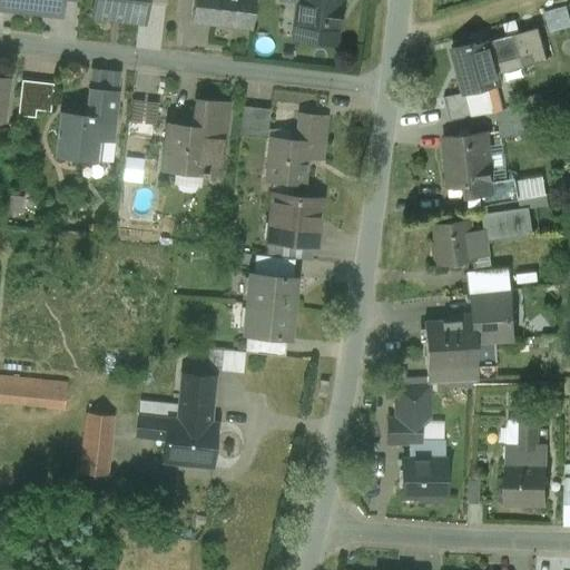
[(0,0),(0,6),(58,13),(59,0),(0,0)]
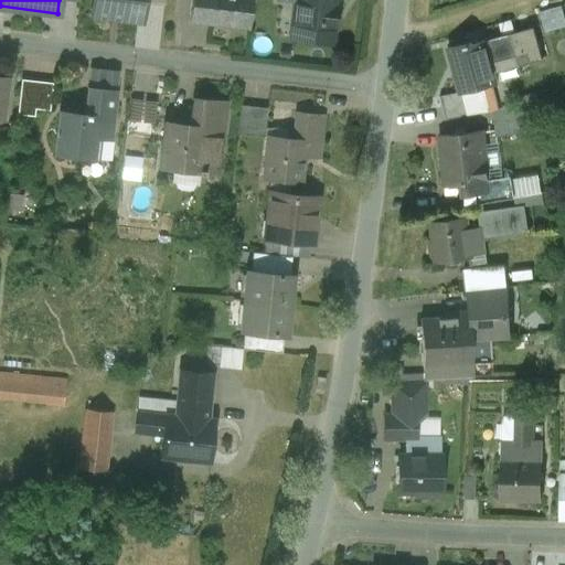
[(93,0),(92,17),(142,22),(145,3),(144,0),(93,0)]
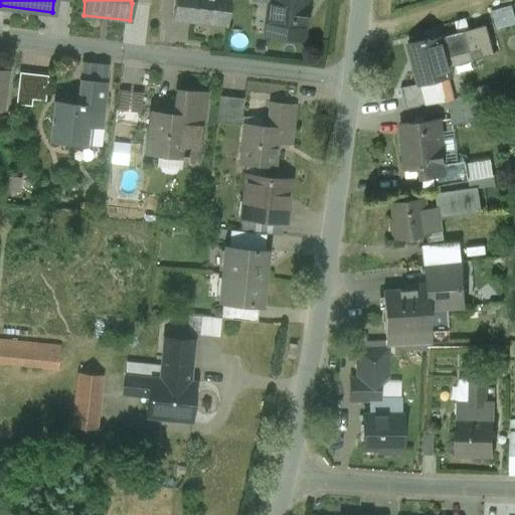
[(175,0),(173,20),(227,26),(230,0),(175,0)]
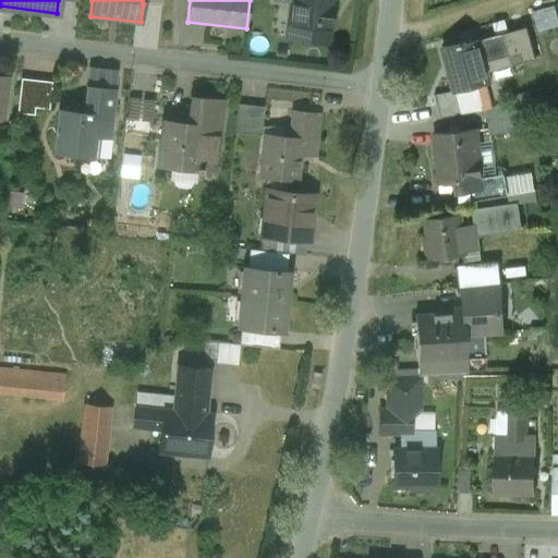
[(292,0),(288,38),(327,43),(329,26),(332,27),(335,8),(331,7),(331,0),(292,0)]
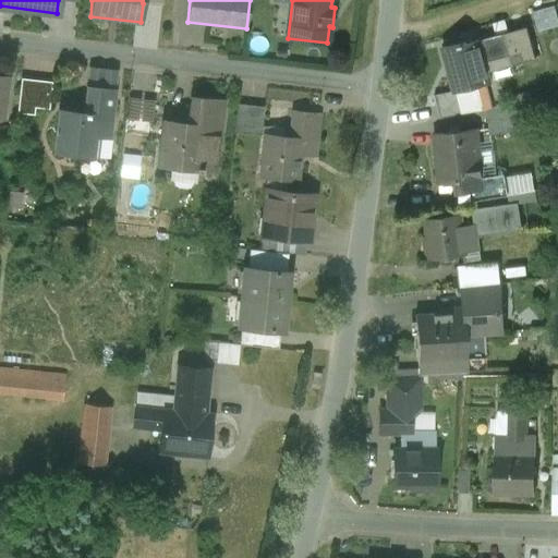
[(532,11),(538,32),(557,25),(557,13),(555,4),(532,11)]
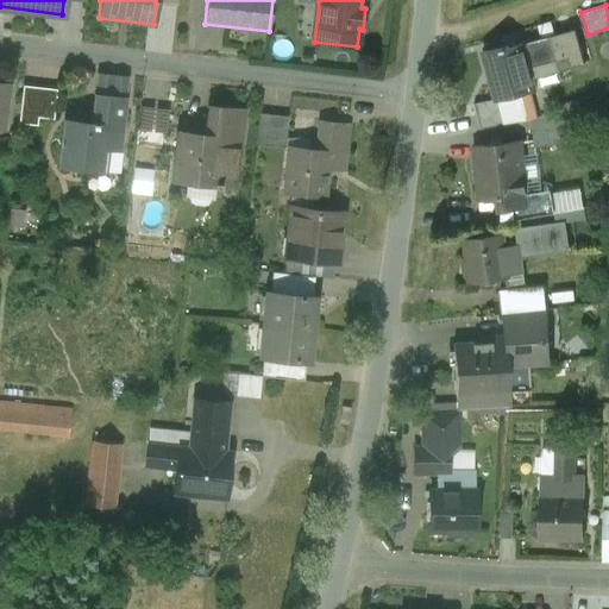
[(576,31),(523,45),(523,46),(522,46),(529,69),(556,62),(559,73),(585,66),(576,31)]
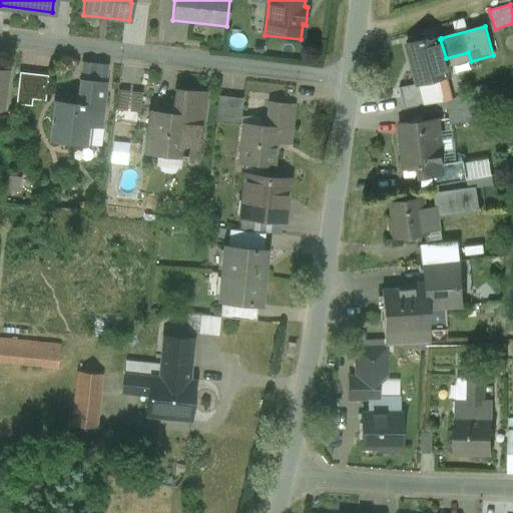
[(440,38),(428,41),(427,39),(408,44),(408,45),(409,45),(419,84),(419,85),(438,79),(451,76),(451,75),(450,75),(446,58),(440,39),(441,39),(441,38),(440,38)]
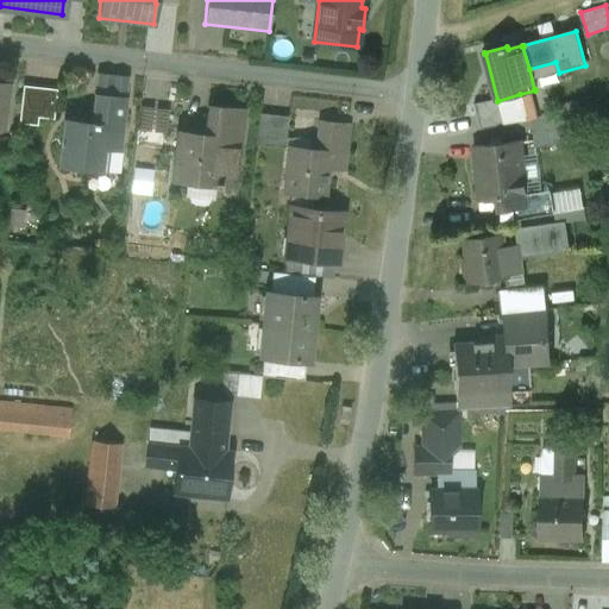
[(127,81),(99,79),(96,95),(125,98),(127,81)]
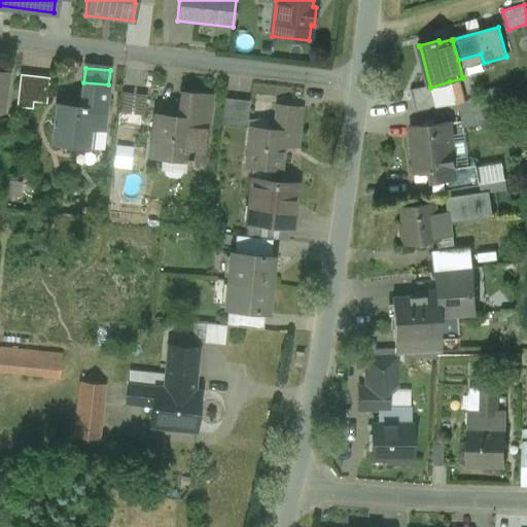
[(0,107),(5,108),(8,73),(0,72),(0,107)]
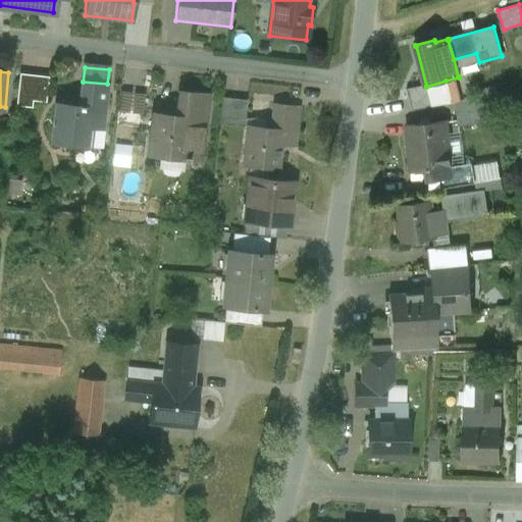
[(49,76),(19,73),(16,106),(32,108),(33,101),(46,103),(49,76)]
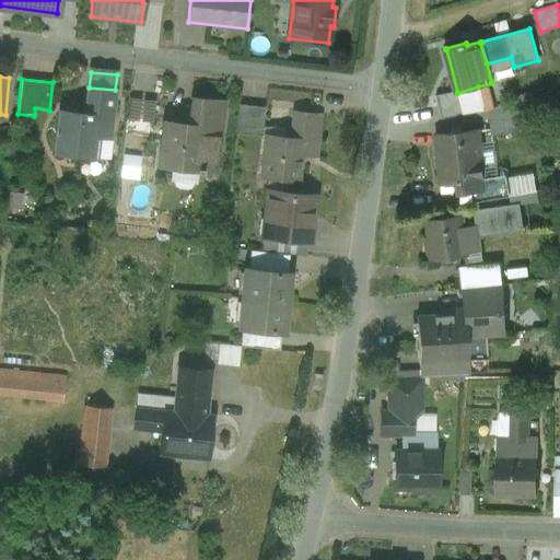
[(478,86),(457,93),(457,92),(436,96),(442,120),(485,111),(478,86)]
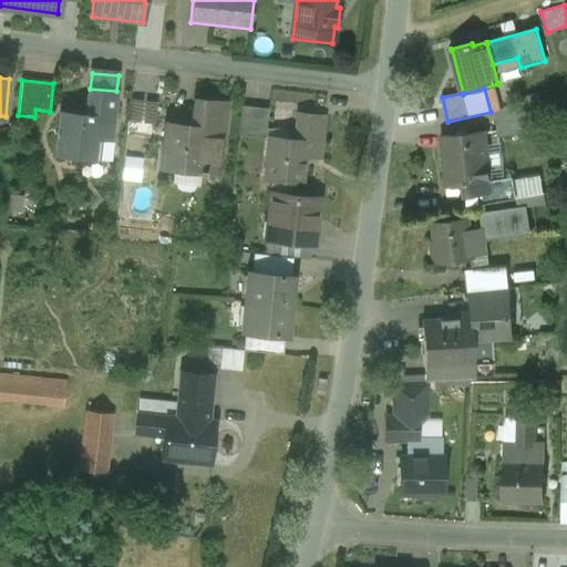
[(86,114),(61,112),(57,155),(93,160),(95,138),(111,141),(116,91),(90,89),(86,114)]
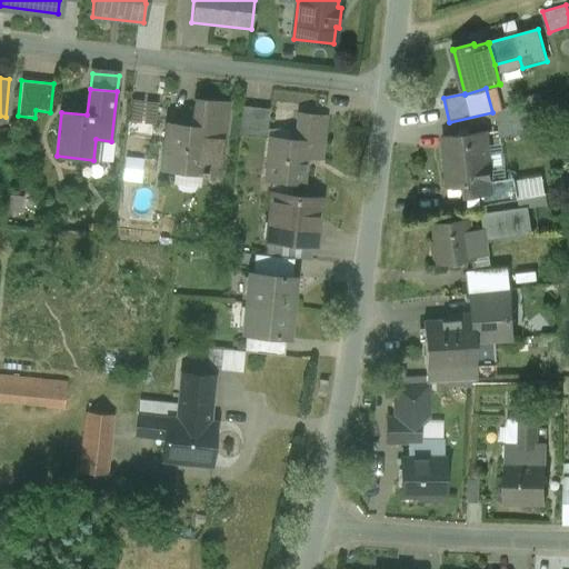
[(130,98),(129,118),(155,119),(156,99),(130,98)]
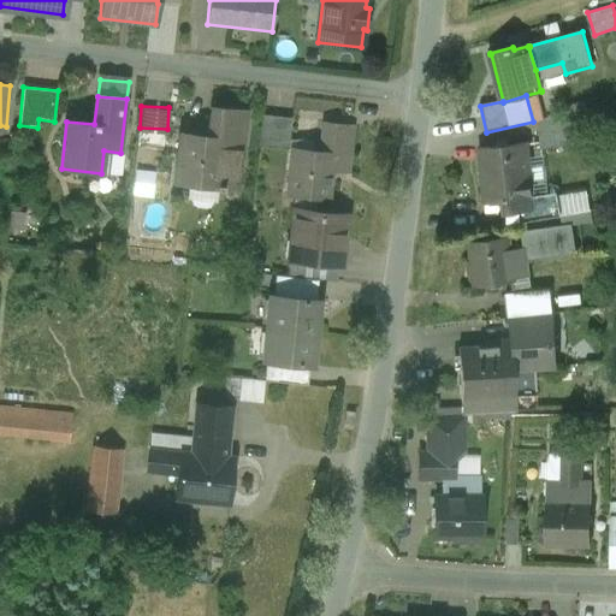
[(246,112),(213,108),(209,136),(183,134),(177,184),(224,189),(224,187),(236,188),(246,112)]
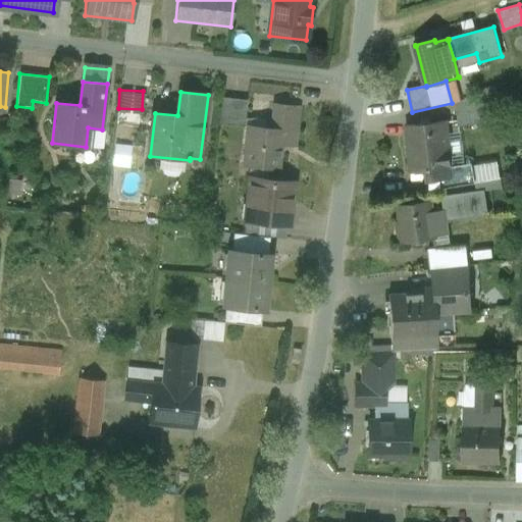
[(219,120),(245,121),(246,97),(220,96),(219,120)]
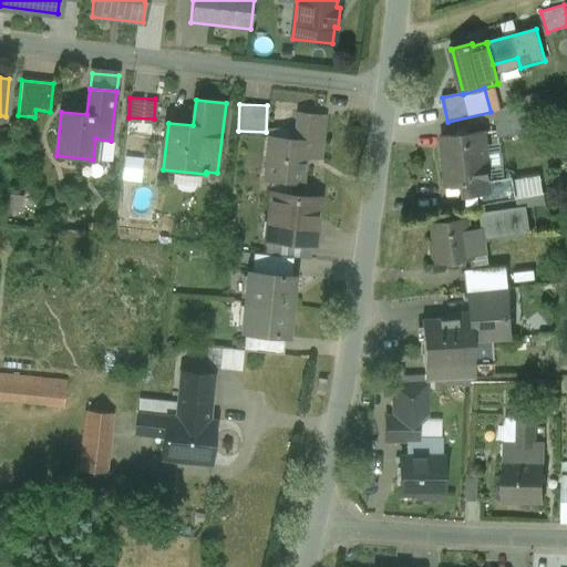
[(521,105),(495,111),(498,138),(524,135),(521,105)]
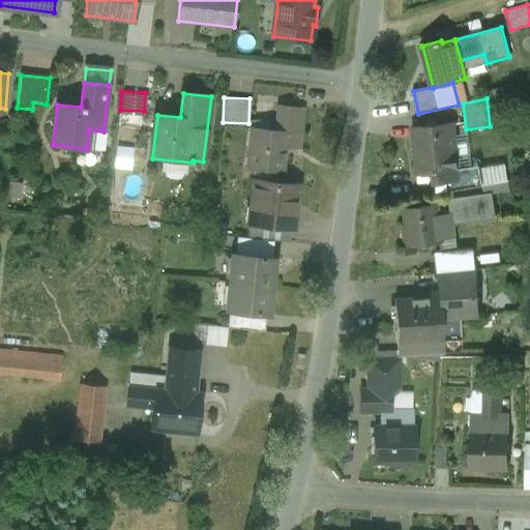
[(275,131),(252,128),(247,168),(282,171),(286,142),(300,144),(304,108),(278,106),(275,131)]
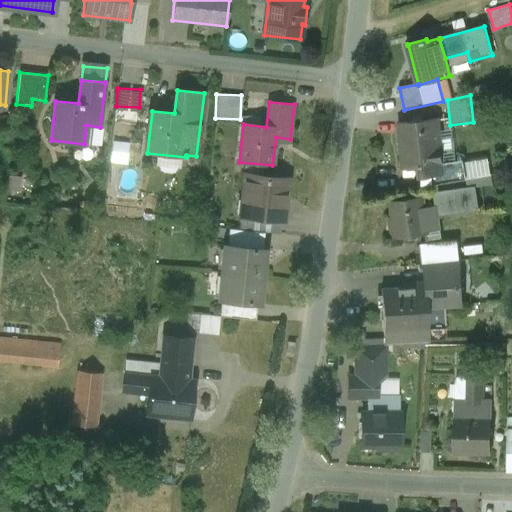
[(437,119),(399,124),(404,169),(420,167),(421,174),(444,170),(446,183),(466,180),(463,161),(442,164),(437,119)]
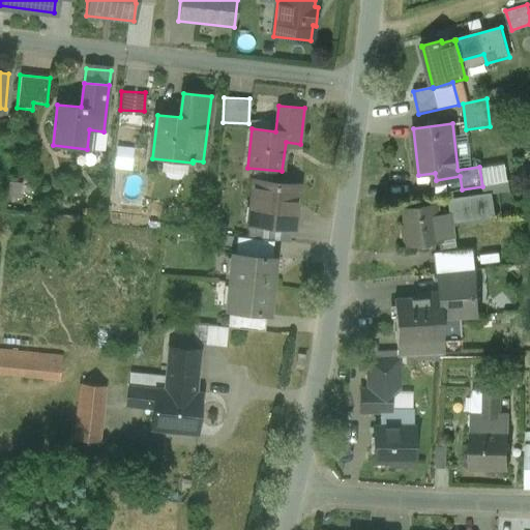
[(104,131),(89,129),(87,149),(101,150),(101,146),(105,143),(102,140),(104,131)]
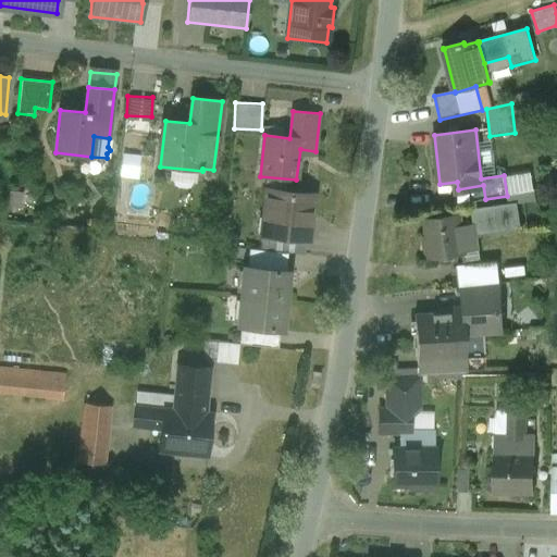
[(506,174),(507,194),(521,193),(521,201),(533,201),(532,172),(506,174)]
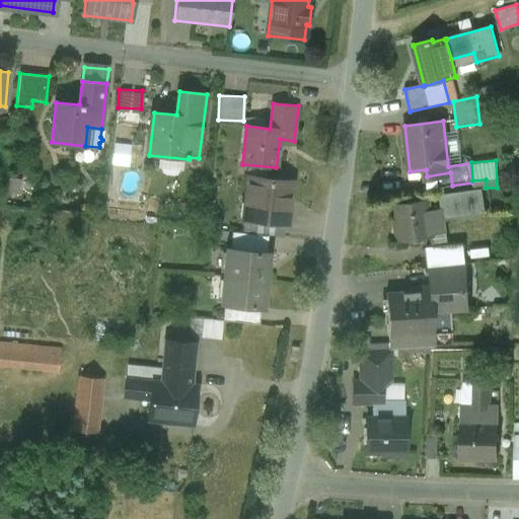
[(450,172),(427,176),(428,190),(452,186),(450,172)]
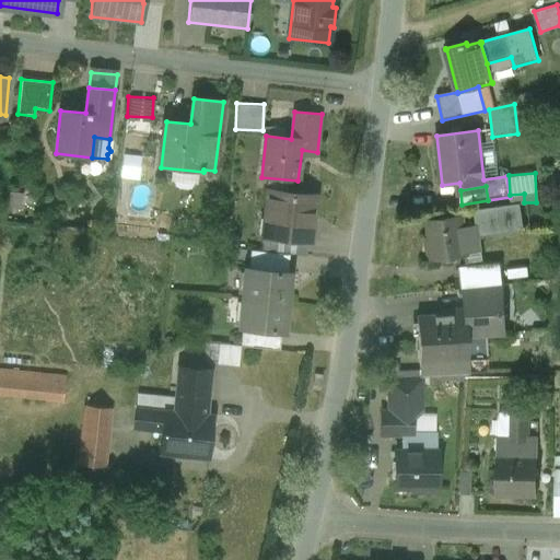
[(314,197),(269,191),(266,222),(271,223),(270,237),(308,242),(314,197)]
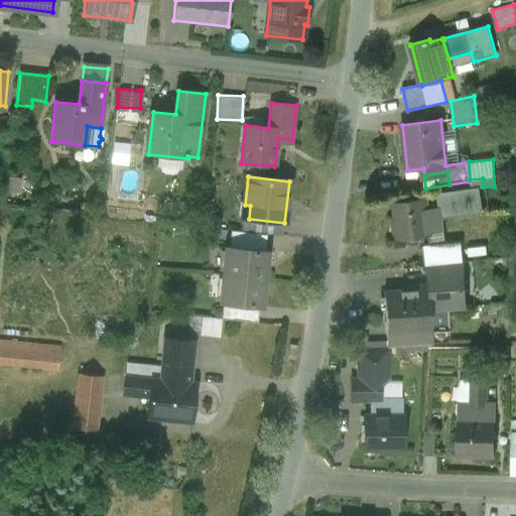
[(479,188),(436,195),(438,209),(426,211),(427,221),(483,213),(479,188)]
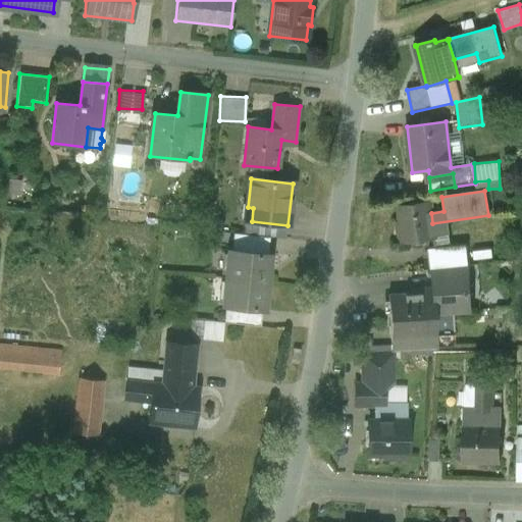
[(429,202),(399,206),(402,224),(398,224),(400,243),(434,239),(432,223),(431,213),(429,202)]
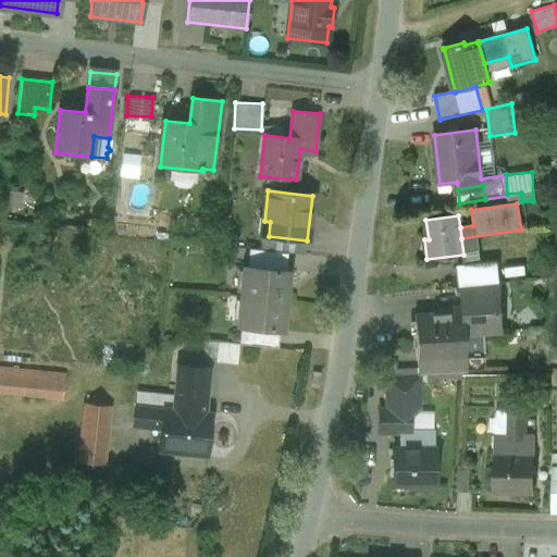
[(287,254),(261,250),(260,262),(286,264),(287,254)]
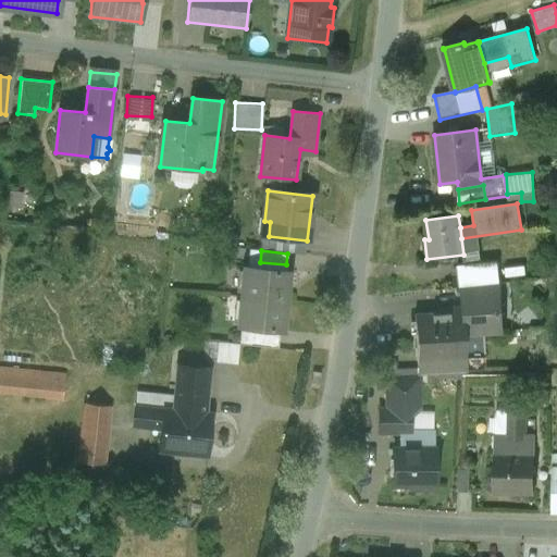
[(288,271),(244,265),(240,297),(285,301),(288,271)]
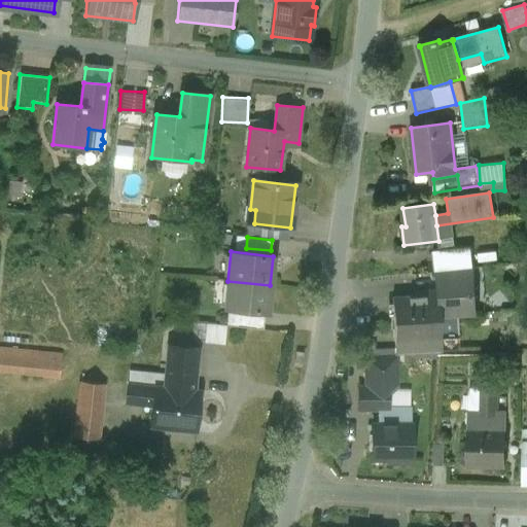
[(460,251),(437,254),(440,267),(462,264),(460,251)]
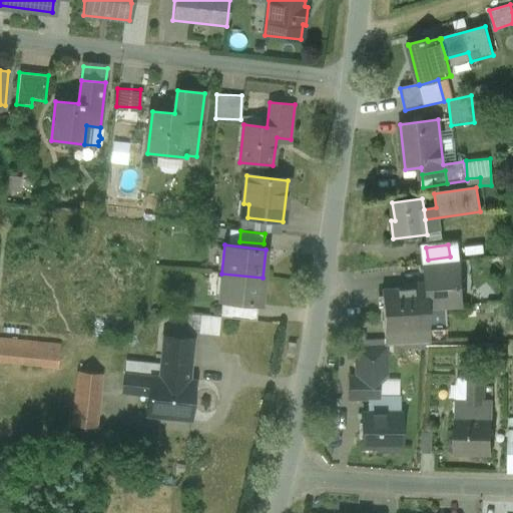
[(459,261),(423,266),(424,282),(423,282),(424,289),(425,289),(427,319),(437,318),(437,307),(462,306),(459,261)]
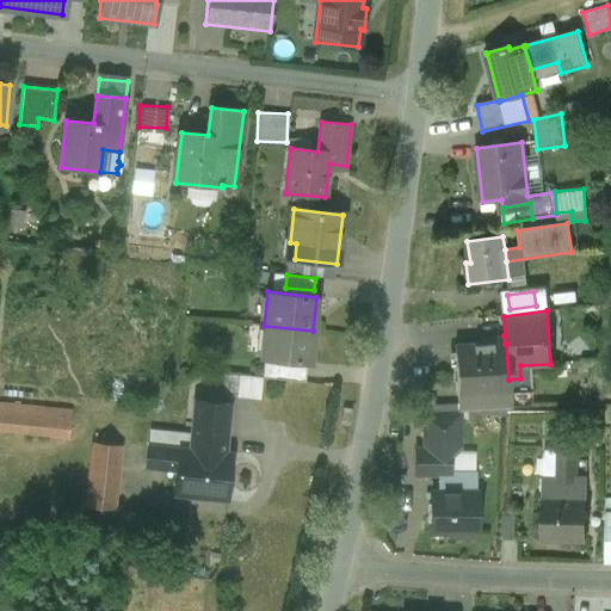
[(313,331),(264,326),(260,356),(264,356),(307,360),(309,360),(313,331)]
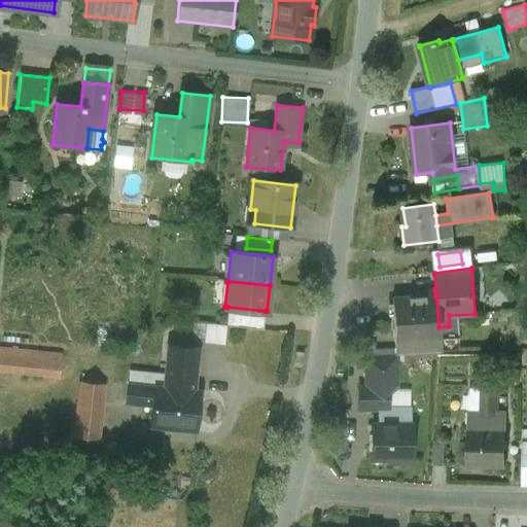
[(435,296),(392,299),(394,343),(438,341),(438,327),(436,296),(435,296)]
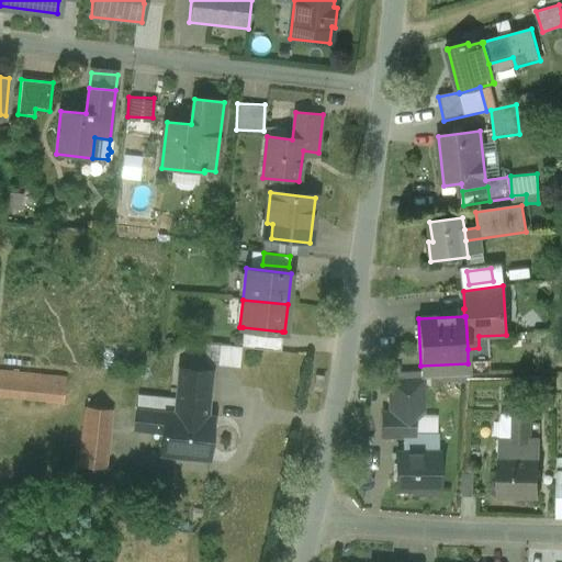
[(282,332),(243,327),(240,347),(280,351),(282,332)]
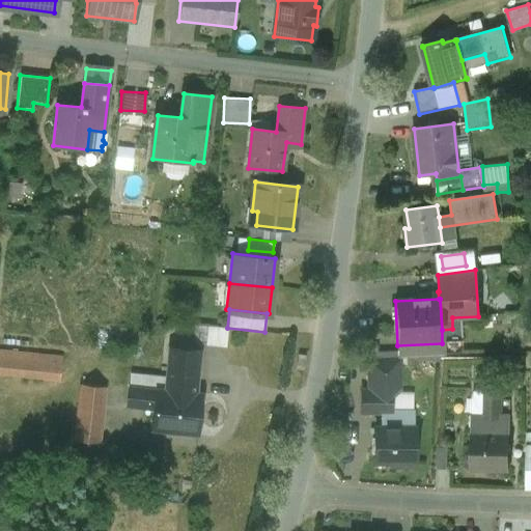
[(226,345),(226,327),(206,326),(206,344),(226,345)]
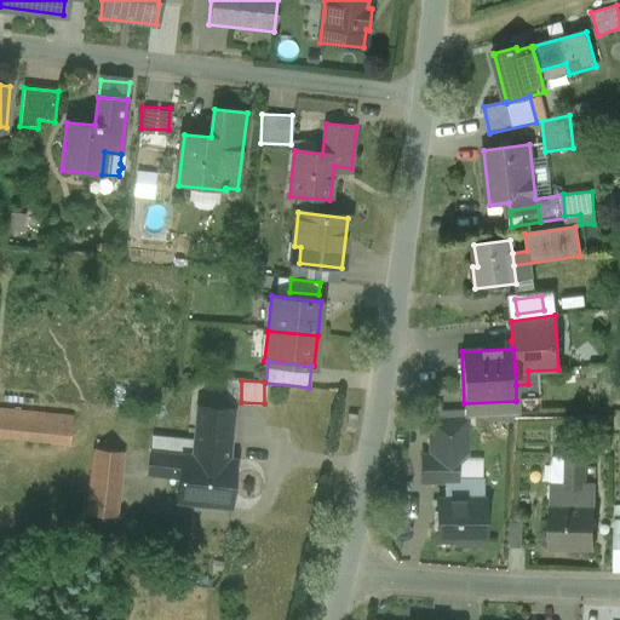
[(516,401),(464,403),(464,418),(465,419),(517,415),(516,401)]
